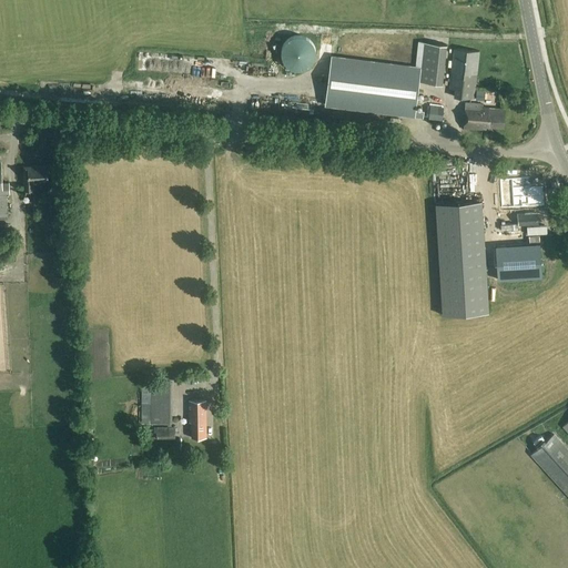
[(281,51),(281,53),(281,56),(281,58),(282,60),(283,62),(284,64),(286,67),(288,68),(291,69),(293,70),(295,71),(297,71),(300,71),(302,71),(304,70),(306,69),(308,68),(311,67),(312,64),(314,62),(315,60),(315,58),(316,56),(316,53),(316,51),(315,48),(315,46),(314,43),(312,42),(311,40),(308,39),(306,38),(304,37),(302,36),(300,36),(297,36),(295,36),(293,37),(291,38),(288,39),(286,40),(284,42),(283,43),(282,46),(281,48),(281,51)]
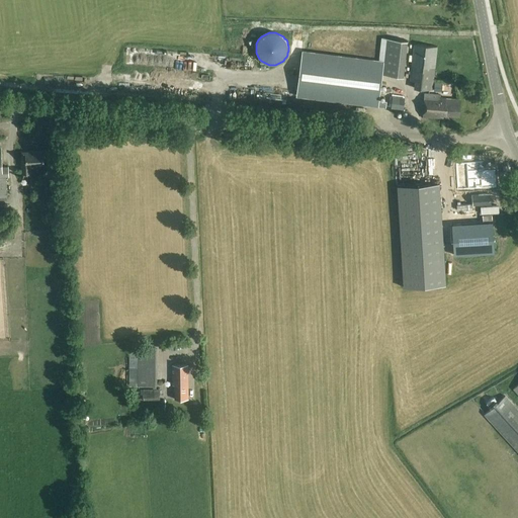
[(404,77),(408,40),(387,38),(383,75),(404,77)]
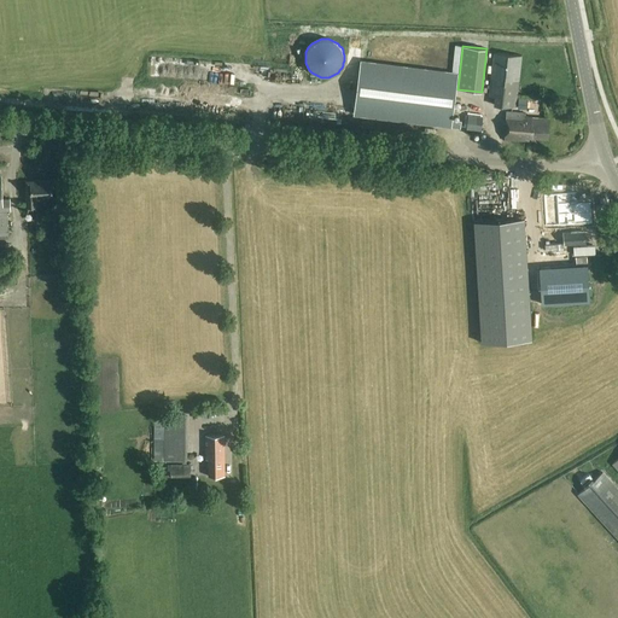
[(517,108),(523,56),(494,53),(489,97),(495,97),(494,105),(517,108)]
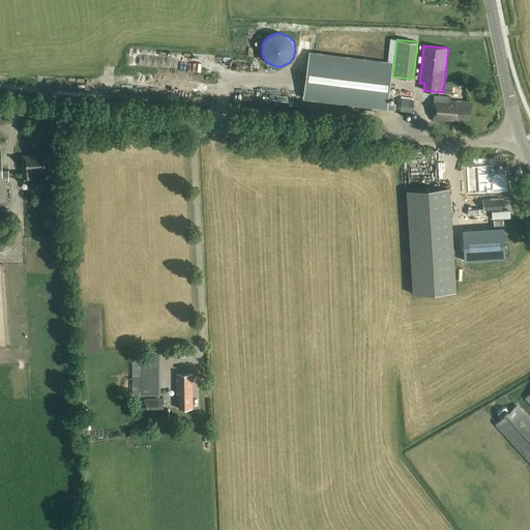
[(395,110),(395,104),(388,102),(392,62),(310,53),(304,98),(332,101),(332,102),(395,110)]
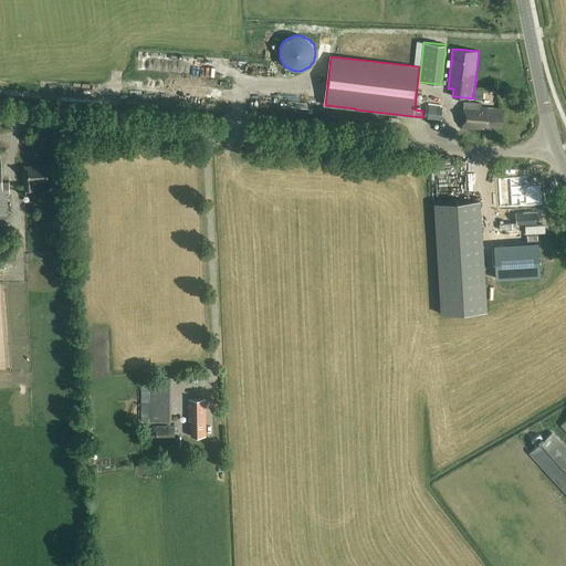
[(500,127),(501,109),(486,108),(486,107),(478,107),(479,104),(463,103),(461,128),(480,129),(480,126),(500,127)]
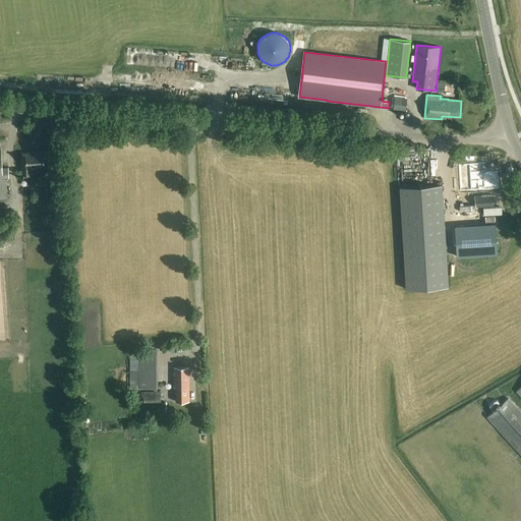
[(406,111),(407,98),(395,97),(394,109),(406,111)]
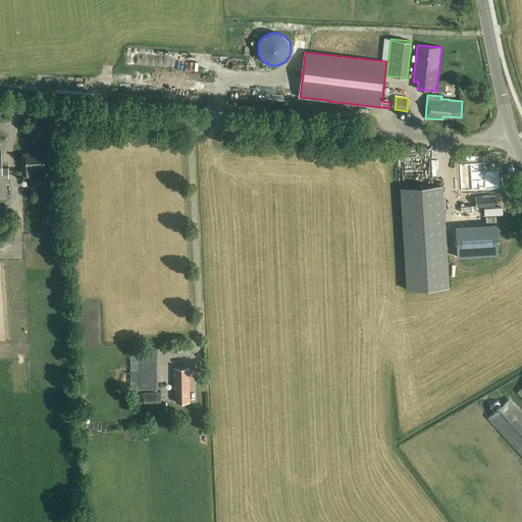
[(1,149),(0,148),(0,200),(6,200),(5,177),(9,177),(9,166),(2,167),(1,149)]
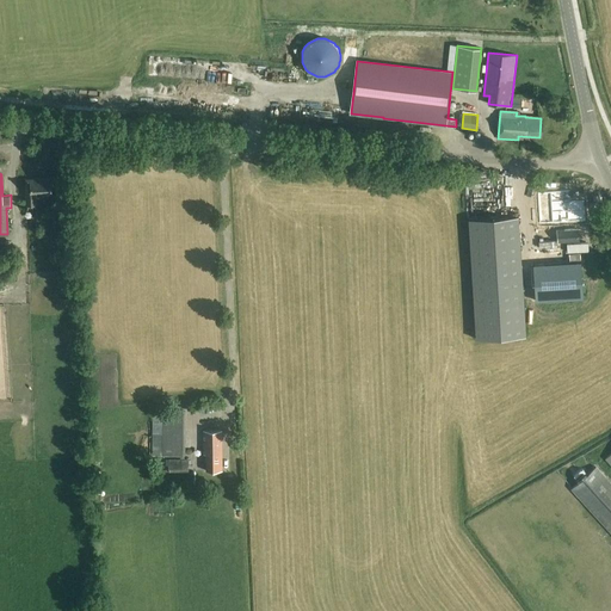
[(26,205),(37,204),(37,195),(54,193),(53,179),(29,180),(25,180),(26,205)]
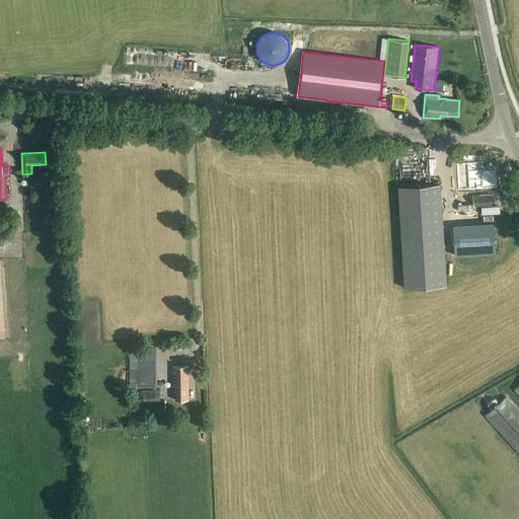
[(478,163),(458,164),(459,191),(461,191),(479,190),(479,187),(485,187),(485,190),(498,189),(497,171),(486,172),(486,163),(478,163)]
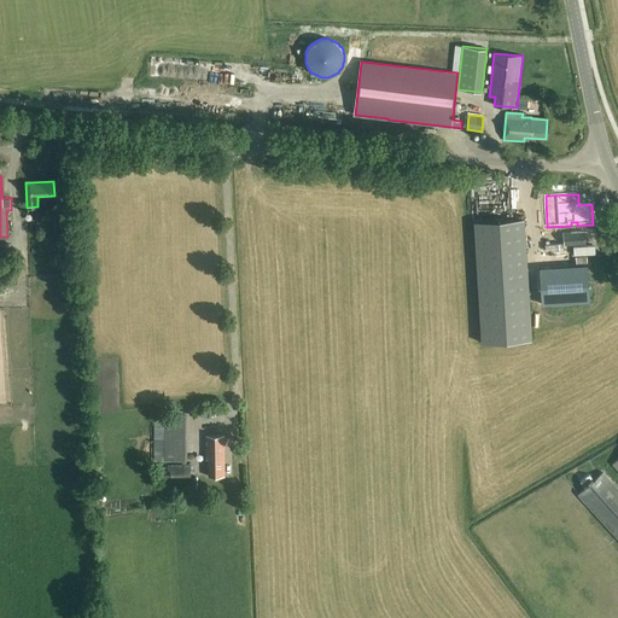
[(531,339),(524,219),(473,222),(481,343),(531,339)]
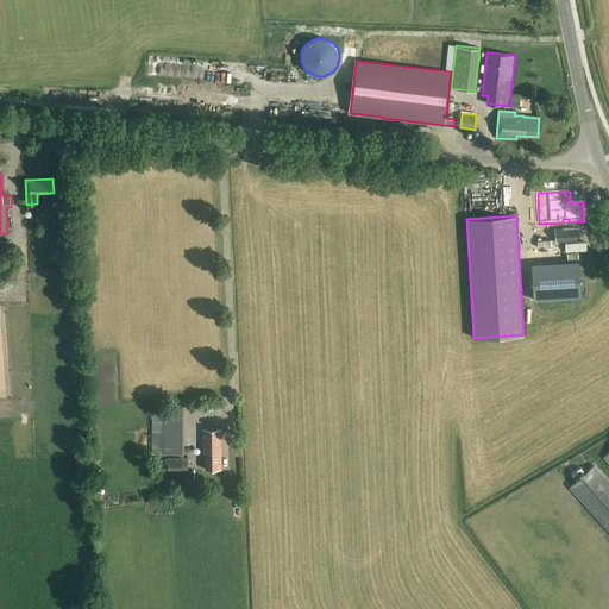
[(556,261),(532,263),(534,299),(582,294),(581,284),(579,258),(569,259),(564,259),(556,261)]
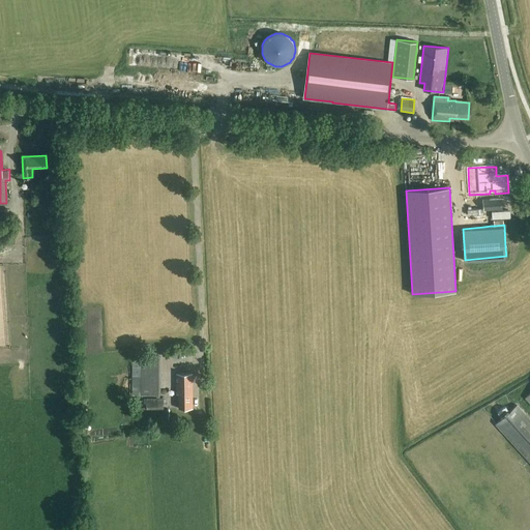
[(133,394),(160,394),(160,357),(133,357),(133,394)]
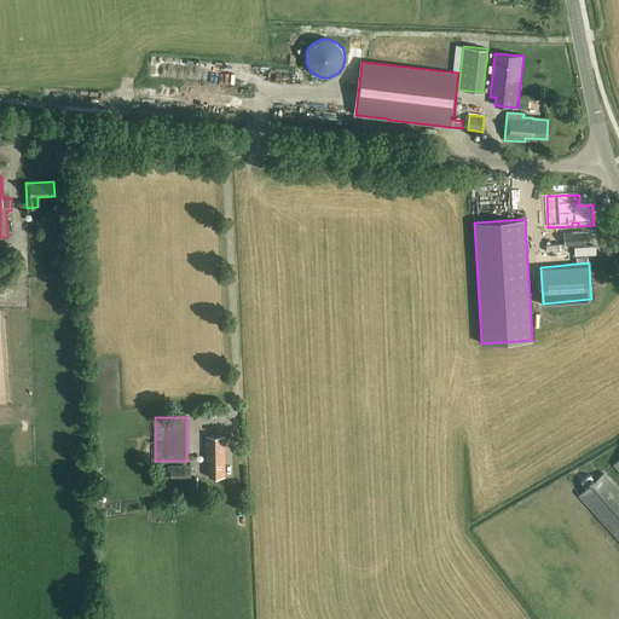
[(224,478),(224,437),(206,437),(206,462),(208,462),(208,478),(224,478)]
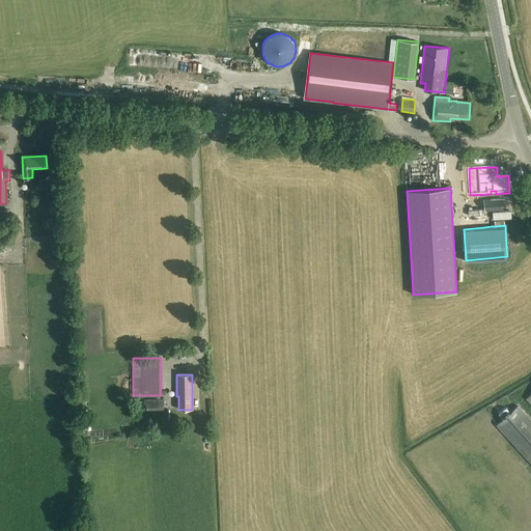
[(146,410),(164,410),(164,400),(146,400),(146,410)]
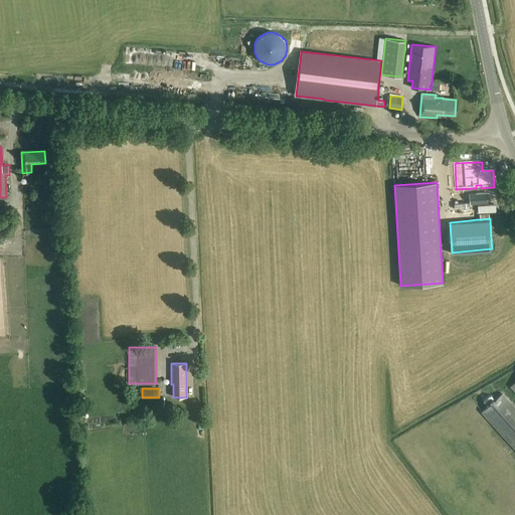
[(514,450),(514,406),(503,394),(482,413),(514,450)]
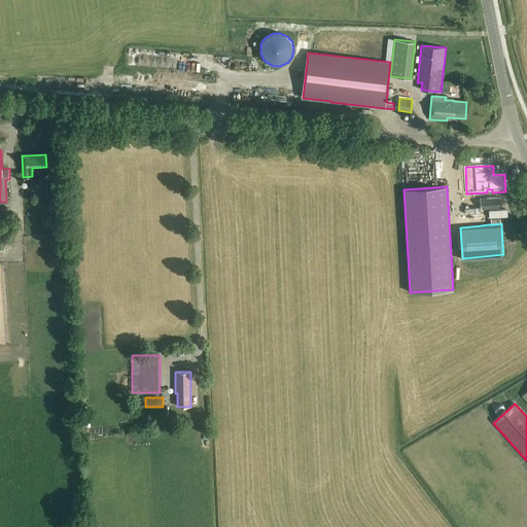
All buildings are outlined.
